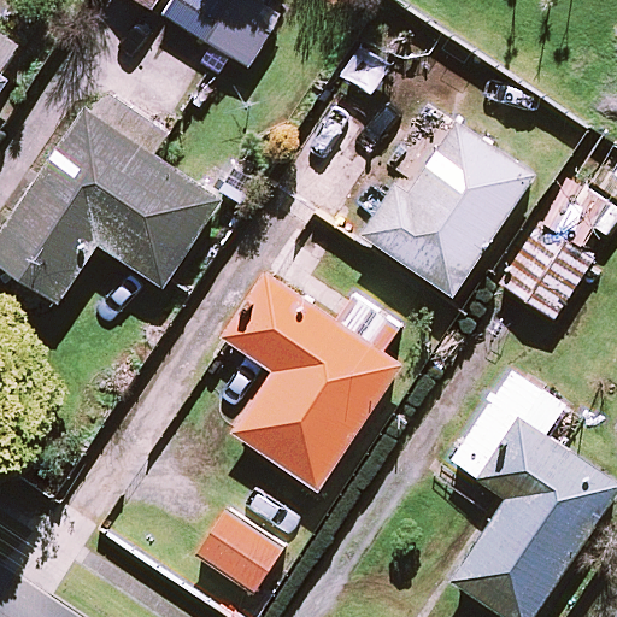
[(157,0),(136,0),(152,10),(157,0)]
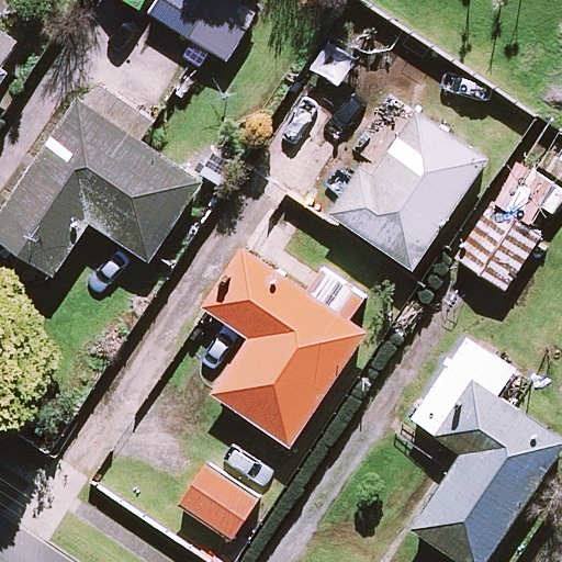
[(253,21),(221,0),(158,0),(150,13),(226,62),(253,21)]
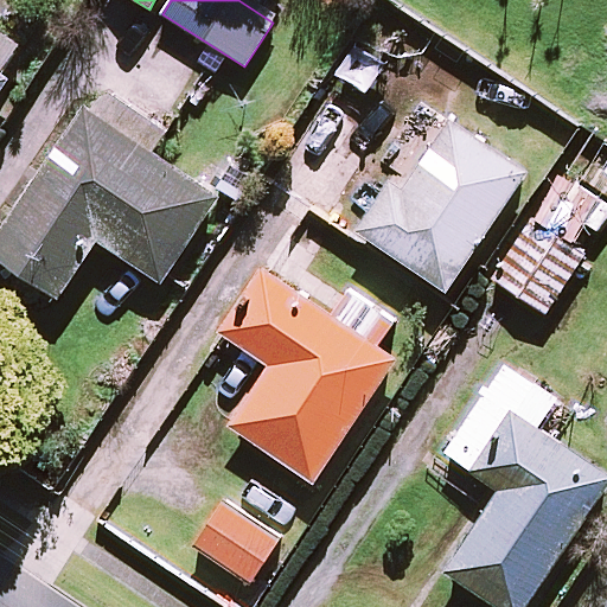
[(161,131),(98,89),(0,236),(0,260),(57,299),(96,240),(160,282),(215,199),(146,154),(161,131)]
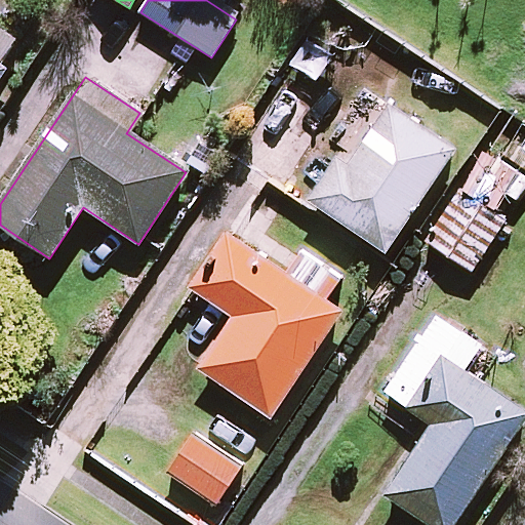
[(503,221),(456,193),(427,243),(474,271),(503,221)]
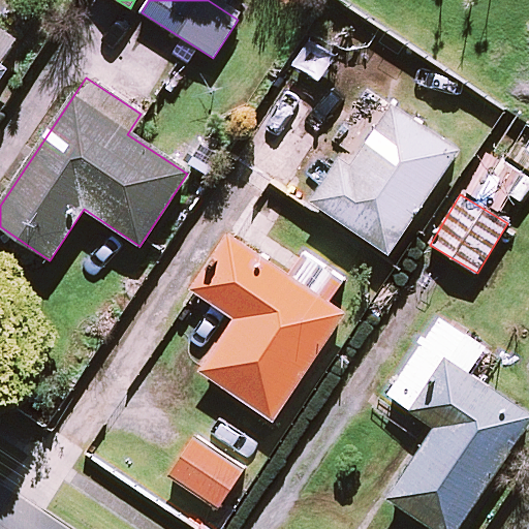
[(343,312),(232,239),(195,293),(235,319),(199,372),(272,419),(343,312)]
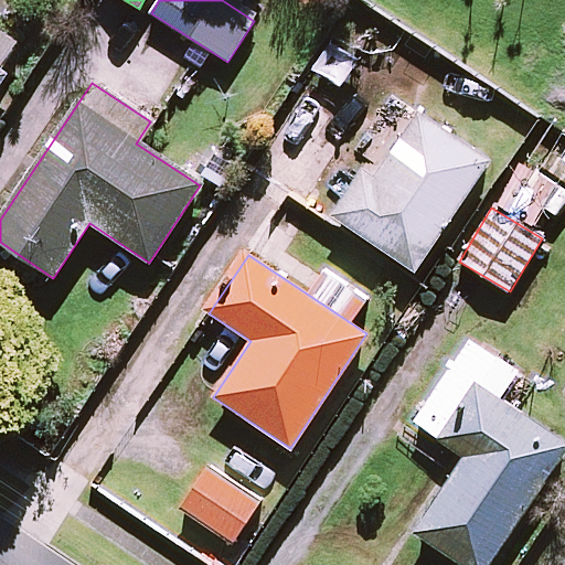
[(526,379),(470,340),(415,423),(464,456),(414,532),(462,564),(489,564),(564,451),(564,441),(509,405),(526,379)]
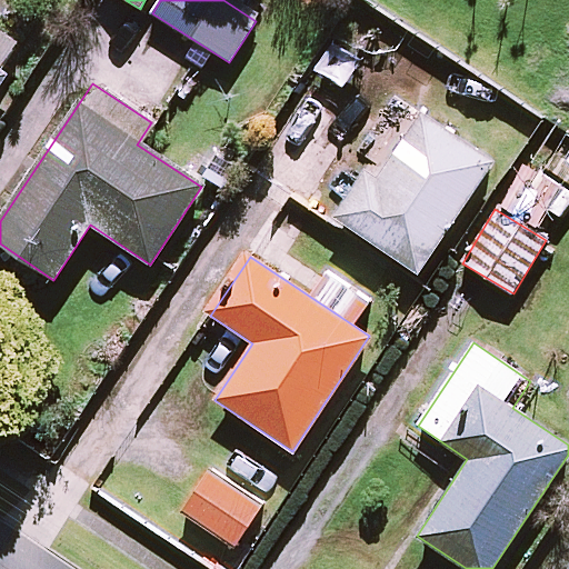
[(259,505),(208,471),(181,512),(232,547),(259,505)]
